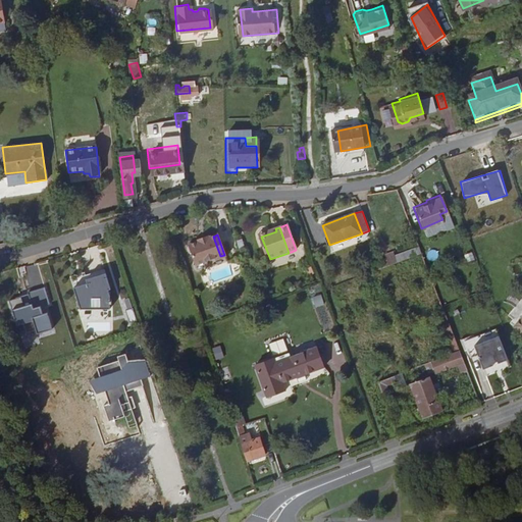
[(216,260),(221,259),(220,256),(213,237),(208,238),(208,237),(196,240),(197,242),(188,245),(194,265),(213,259),(216,260)]
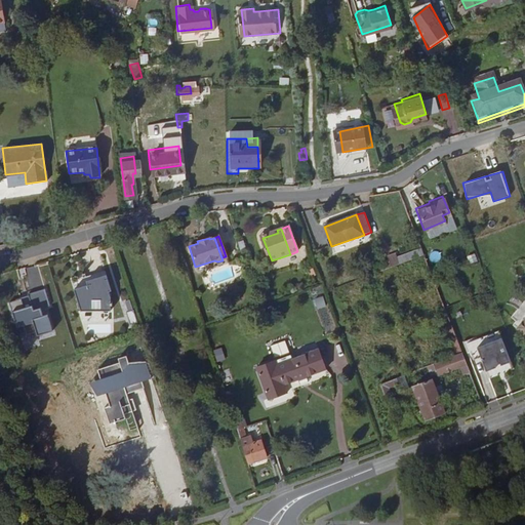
[(397,257),(399,265),(423,255),(421,248),(397,257)]
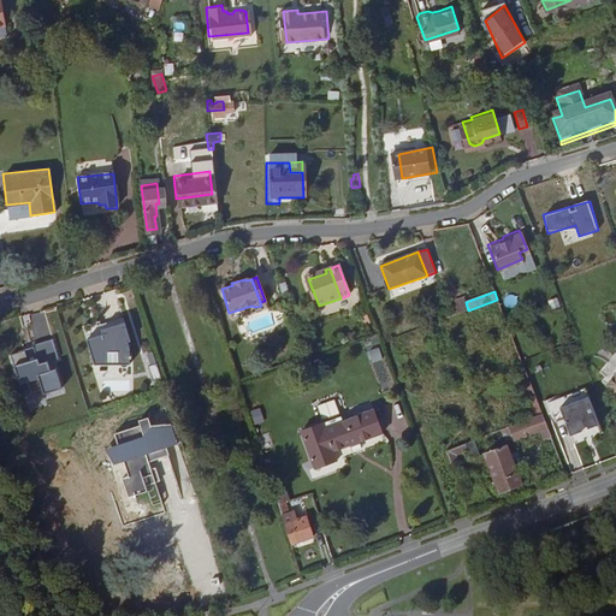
[(455,300),(460,314),(468,311),(466,302),(463,297),(455,300)]
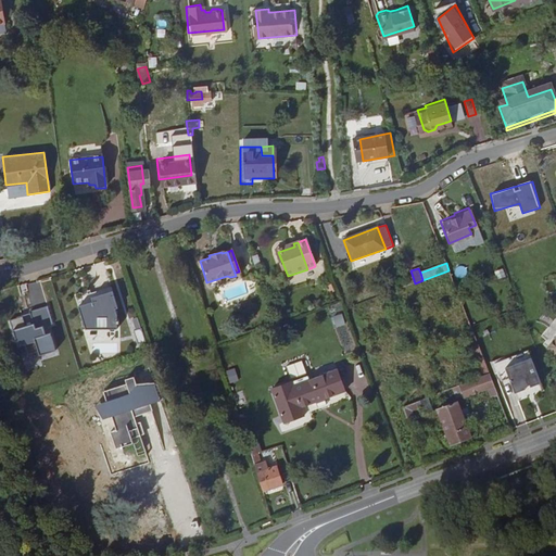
[(504,268),(495,270),(497,279),(506,277),(504,268)]
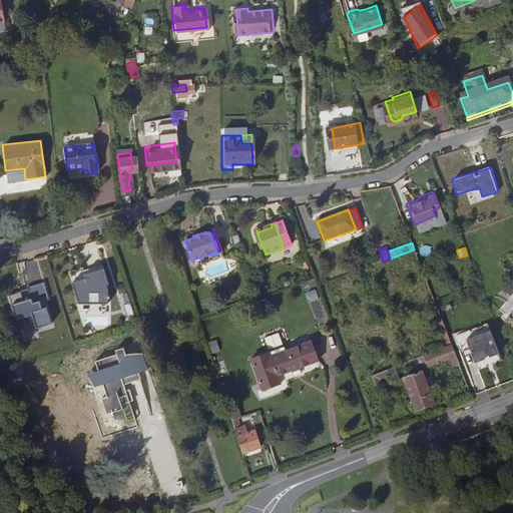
[(64,271),(75,302),(77,302),(86,302),(86,301),(94,301),(94,302),(104,302),(104,301),(104,298),(105,298),(105,293),(104,293),(104,289),(102,283),(104,283),(98,263),(79,269),(78,266),(64,271)]
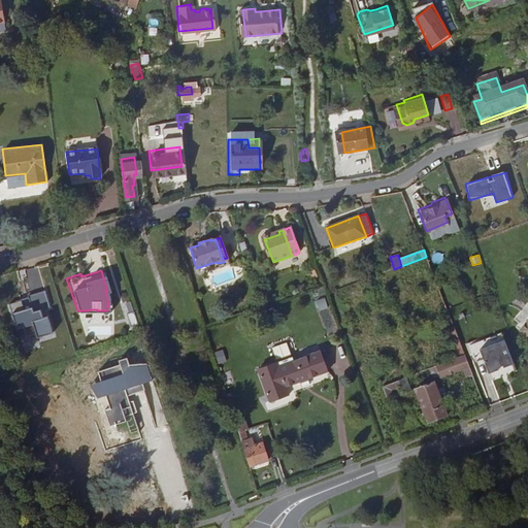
[(54,330),(48,314),(43,315),(41,306),(51,303),(44,288),(27,294),(31,305),(24,307),(21,299),(9,302),(18,327),(21,336),(26,335),(37,331),(38,335),(54,330)]
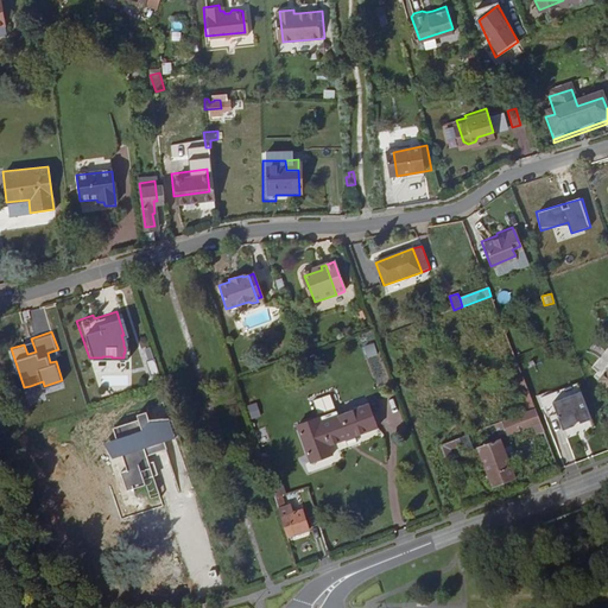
[(375,343),(365,344),(366,358),(378,356),(375,343)]
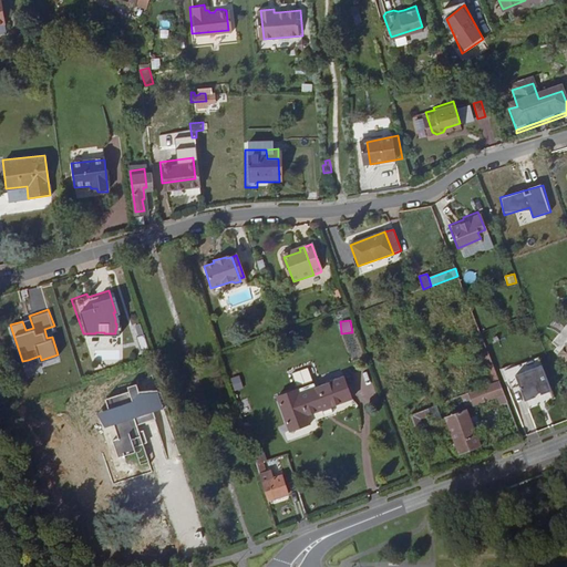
[(141,350),(147,348),(142,323),(135,325),(141,350)]
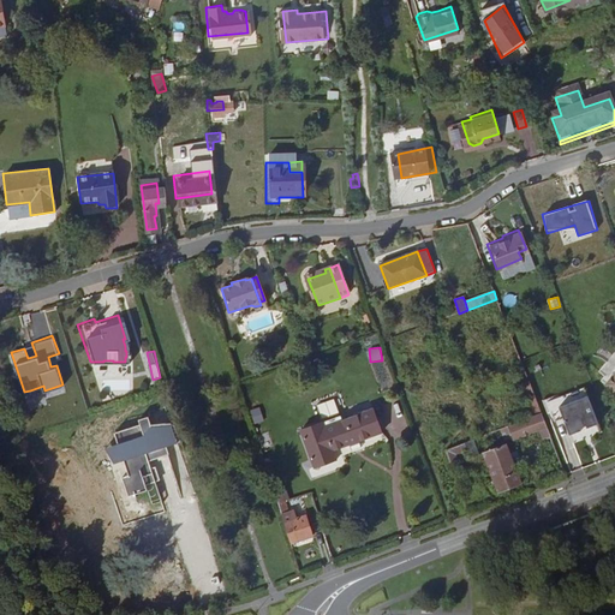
[(521,363),(527,380),(535,376),(537,375),(531,358),(521,363)]
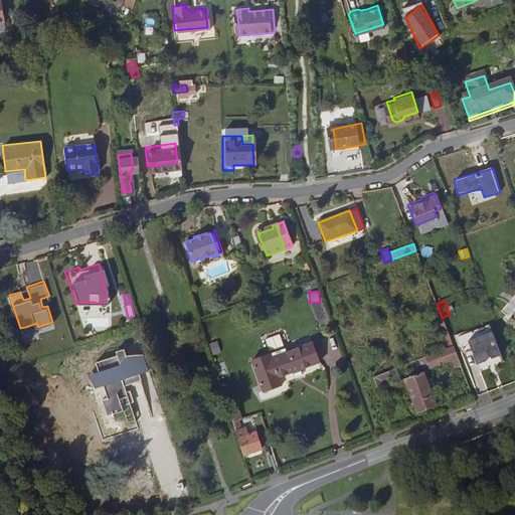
[(514,309),(506,319),(514,326),(514,309)]
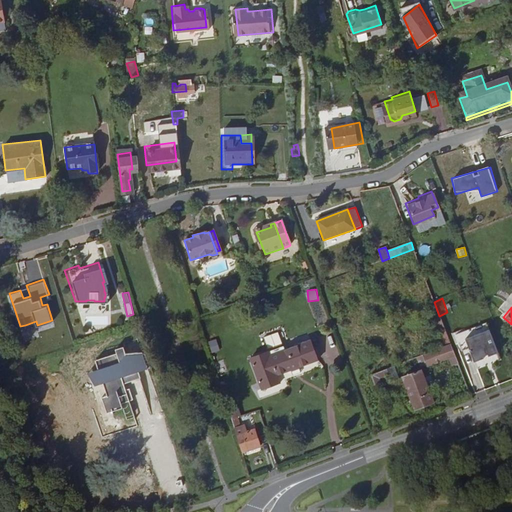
[(445,313),(439,316),(440,317),(449,339),(455,336),(445,313)]
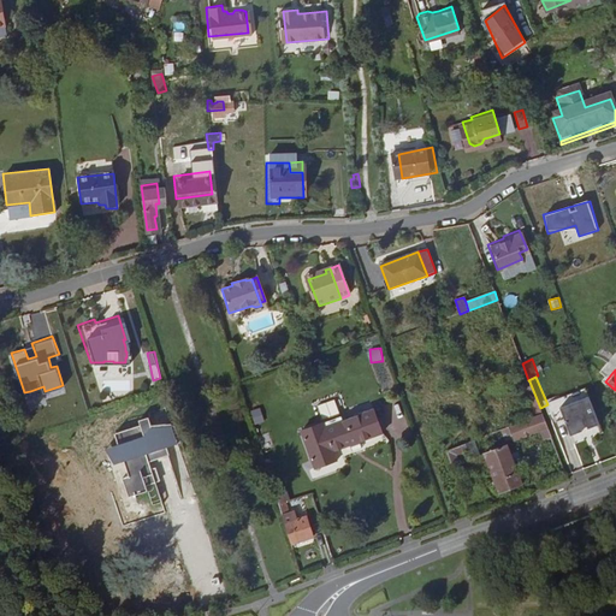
[(522,384),(535,416),(543,414),(540,408),(529,381),(522,384)]
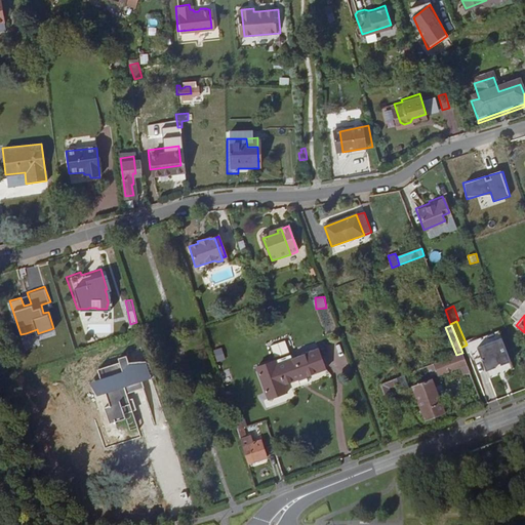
[(507,338),(479,345),(484,369),(512,363),(507,338)]
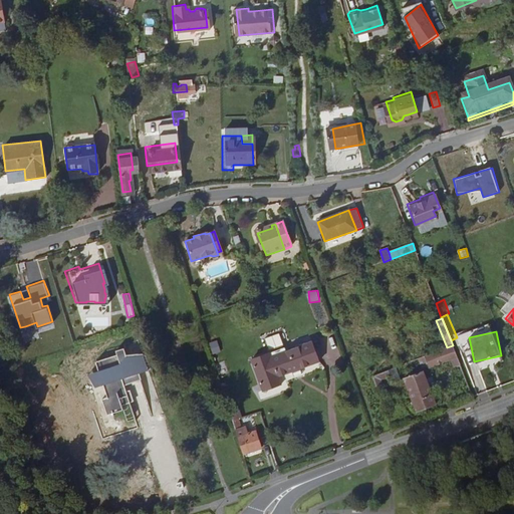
[(453,345),(460,364),(469,360),(460,336),(457,337),(451,340),(453,345)]
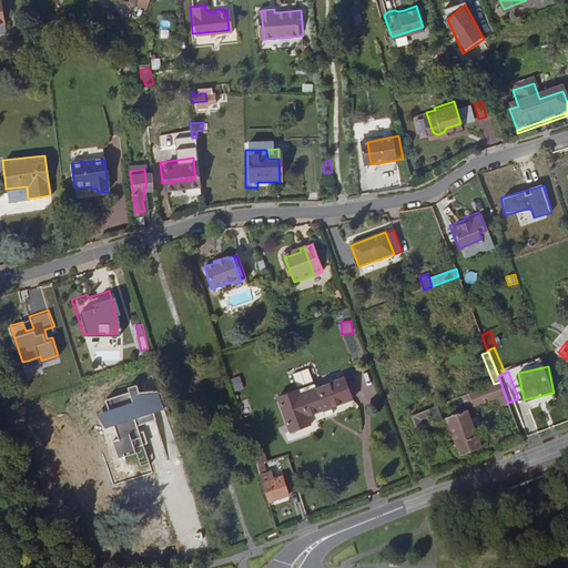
[(236,391),(243,388),(240,377),(233,379),(236,391)]
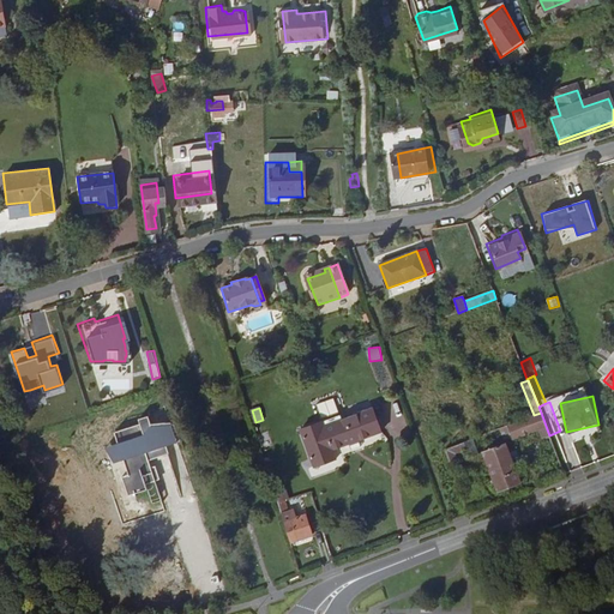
[(371,409),(324,426),(332,449),(359,439),(359,440),(379,432),(371,409)]
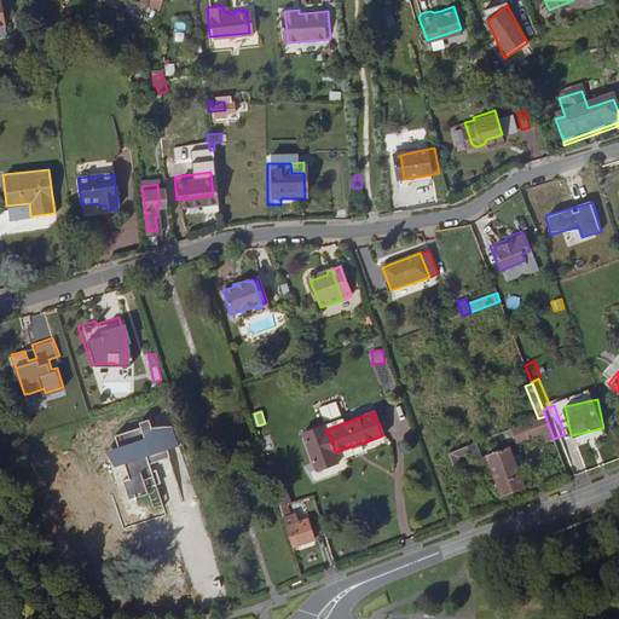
[(551,440),(554,439),(545,416),(538,418),(503,432),(508,446),(548,432),(551,440)]
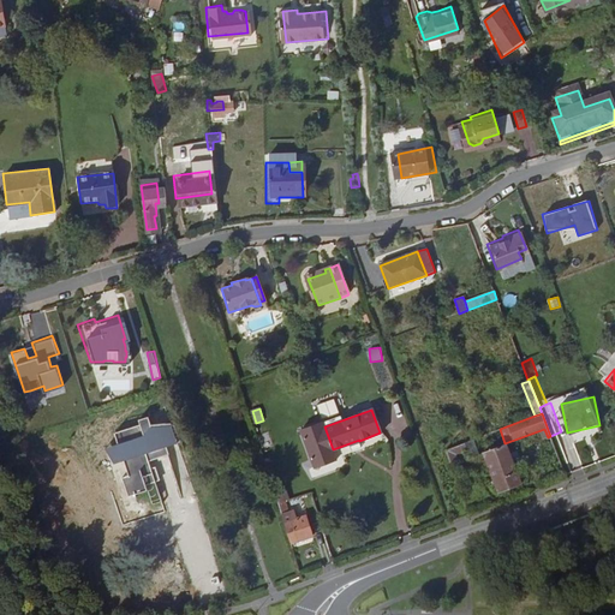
[(138,434),(115,442),(124,466),(179,448),(168,419),(163,422),(166,427),(151,439),(141,442),(138,434)]
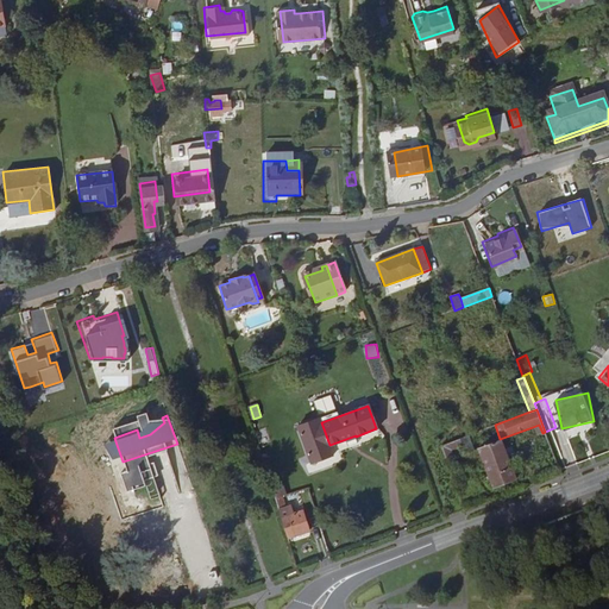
[(327,445),(330,445),(321,422),(319,424),(318,418),(296,425),(309,464),(331,456),(327,445)]
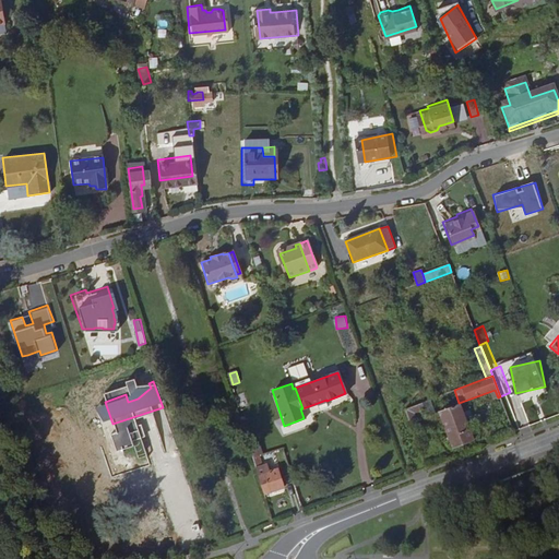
[(308,415),(332,407),(330,402),(306,409),(308,415)]
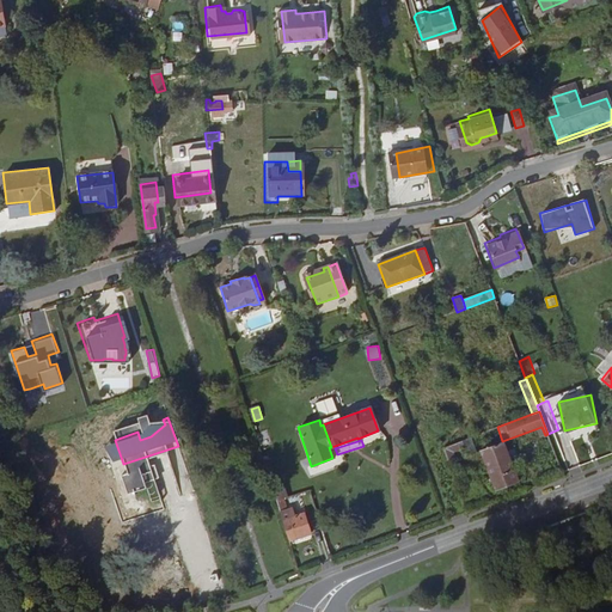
[(460,441),(446,446),(451,461),(456,459),(453,451),(463,447),(460,441)]
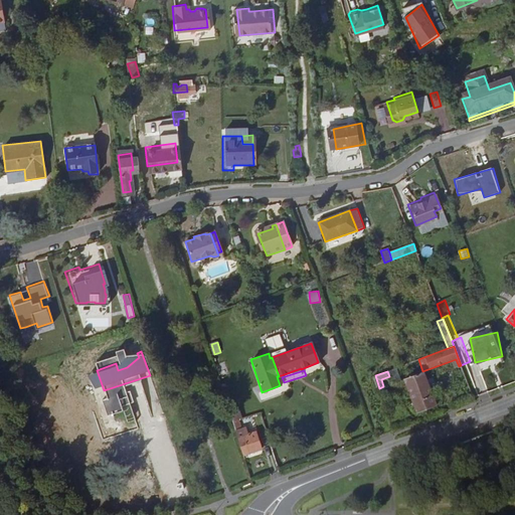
[(422,372),(404,379),(417,412),(436,405),(422,372)]
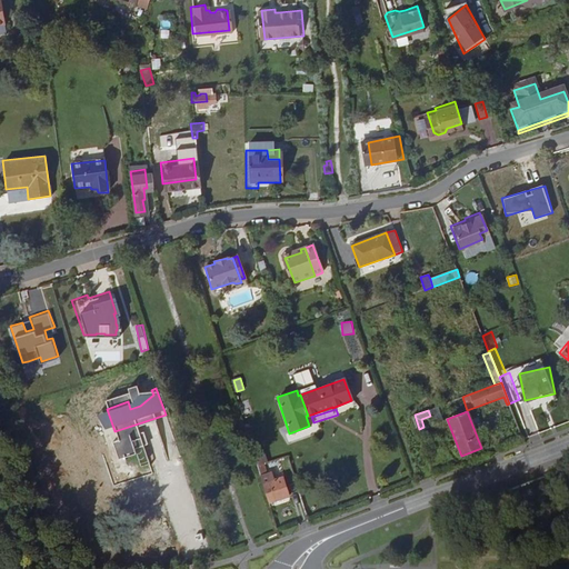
[(258,448),(262,462),(268,460),(263,446),(258,448)]
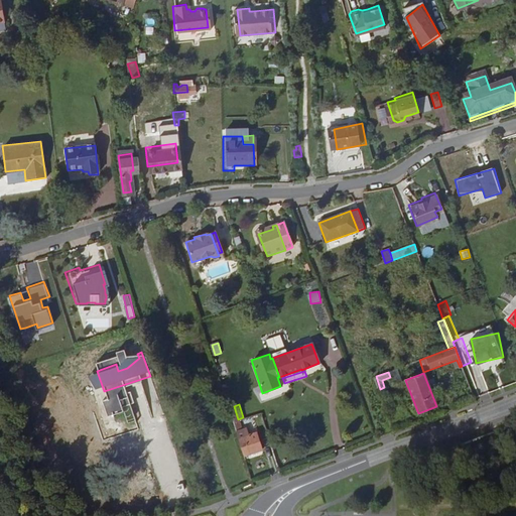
[(234,406),(229,407),(233,421),(239,420),(238,419),(234,406)]
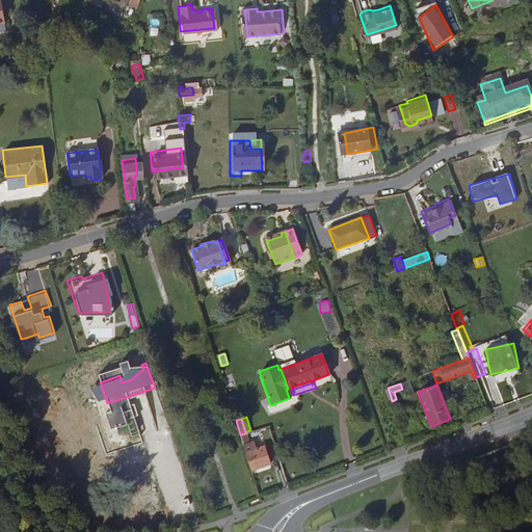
[(240,434),(245,450),(250,448),(246,433),(240,434)]
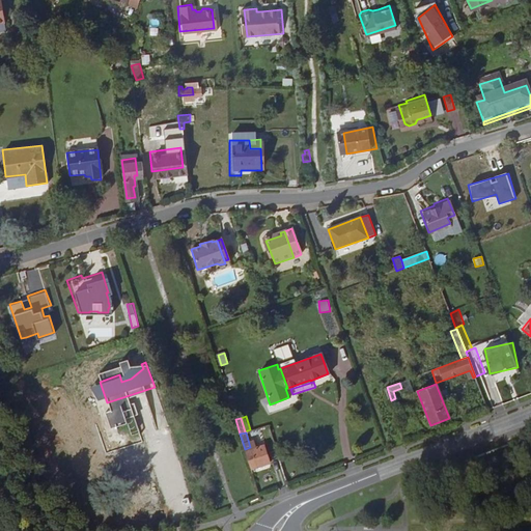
[(263,447),(246,452),(251,470),(270,464),(263,447)]
